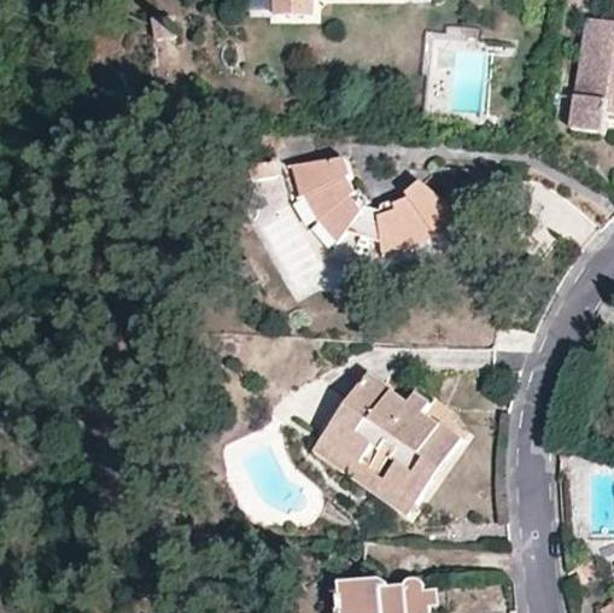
[(270,11),(269,0),(247,0),(249,11),(270,11)]
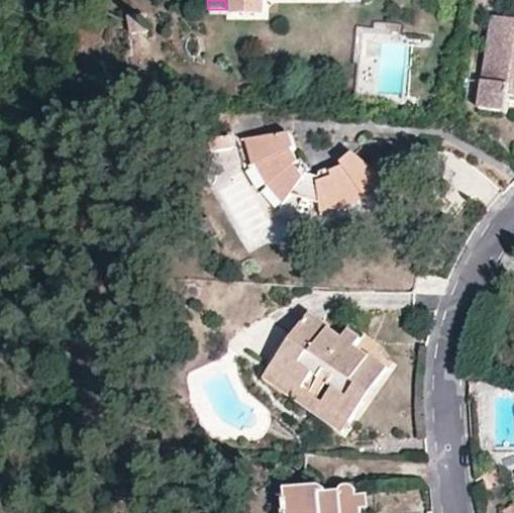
[(225,0),(226,9),(261,9),(261,0),(225,0)]
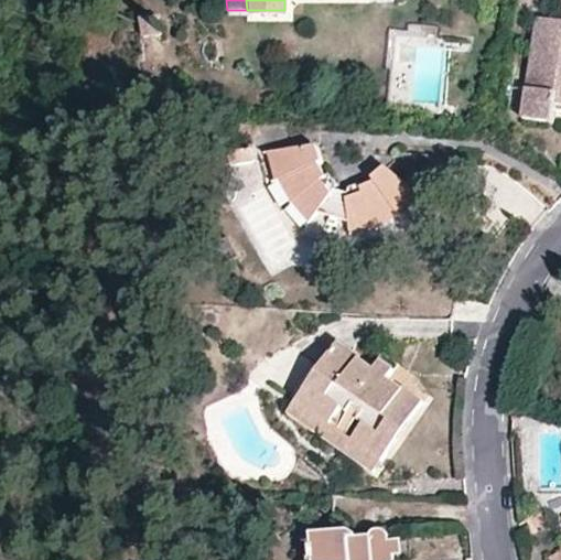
[(155,12),(136,17),(140,33),(159,29),(155,12)]
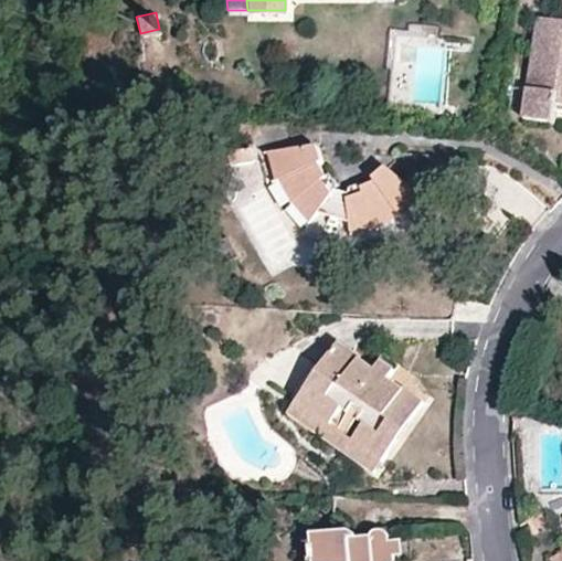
[(561,98),(561,22),(559,23),(559,19),(533,16),(517,112),(549,118),(552,99),(560,102),(561,98)]
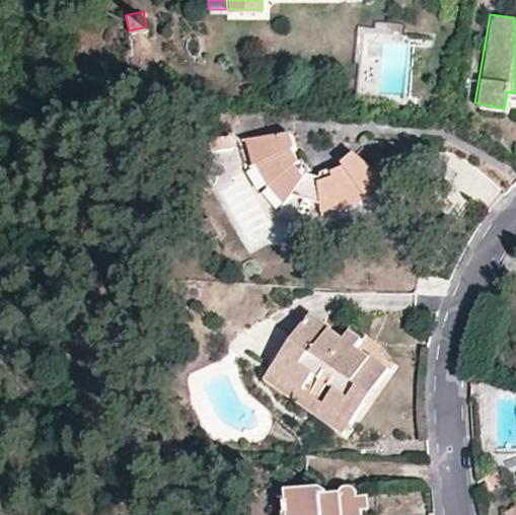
[(406,41),(406,30),(378,28),(378,39),(406,41)]
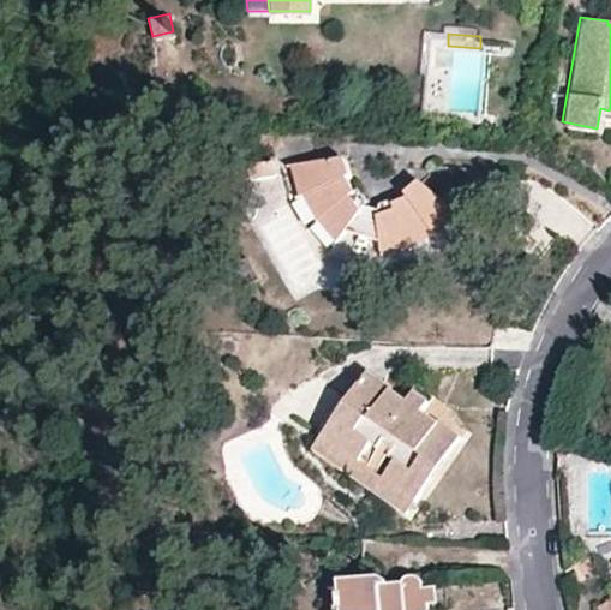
[(473,118),(474,106),(441,103),(441,114),(473,118)]
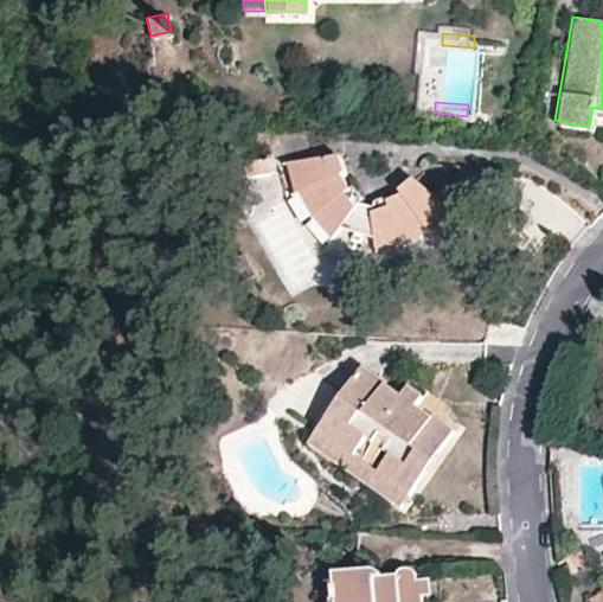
[(265,164),(264,149),(236,153),(237,166),(265,164)]
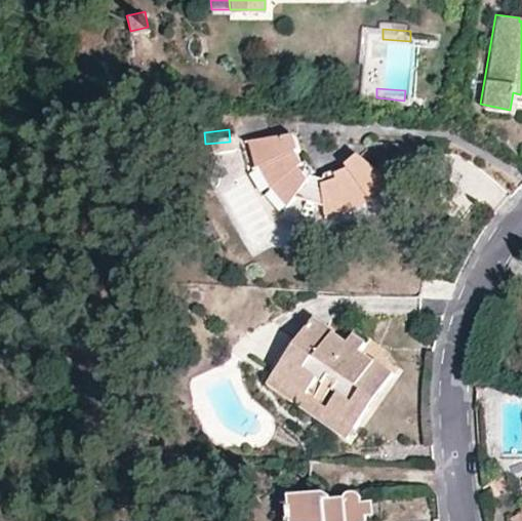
[(411,167),(413,143),(363,138),(362,146),(343,163),(345,166),(331,170),(330,168),(320,173),(320,175),(308,171),(309,164),(302,158),(298,161),(291,149),(296,148),(290,132),(251,137),(258,163),(262,162),(273,181),(282,193),(280,194),(286,201),(293,194),(323,203),(323,209),(345,202),(347,204),(365,194),(389,179),(390,165),(411,167)]
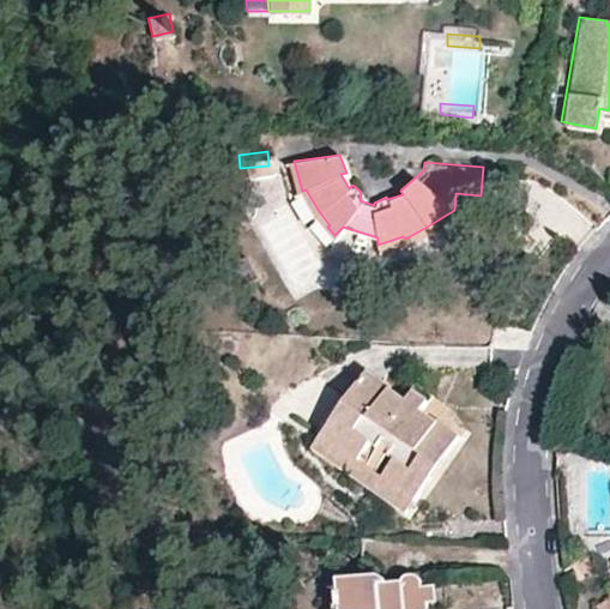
[(299,191),(302,191),(294,161),(287,161),(295,191),(299,191)]
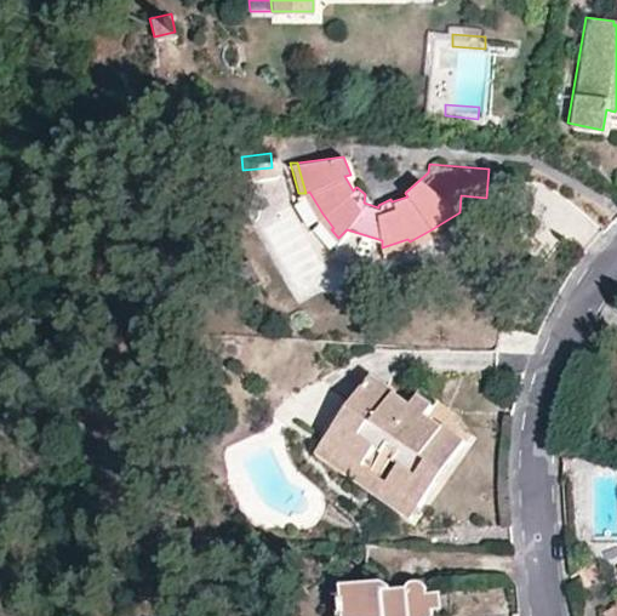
[(302,193),(316,218),(323,214),(309,192),(306,193),(302,193)]
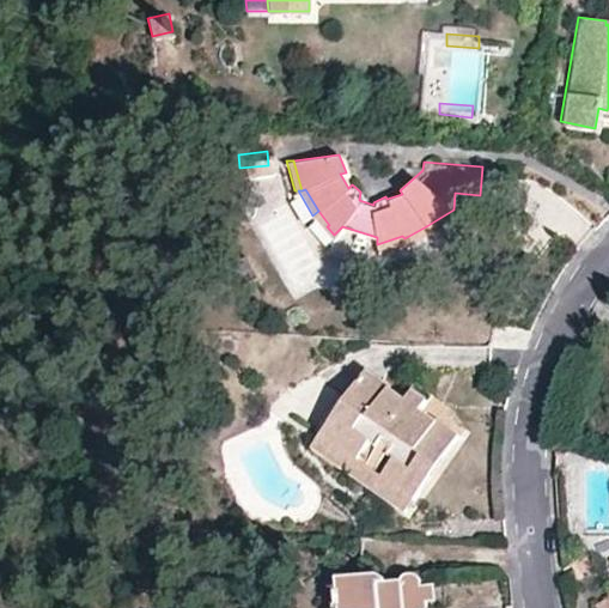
[(456,212),(454,210),(426,226),(431,232),(432,235),(456,212)]
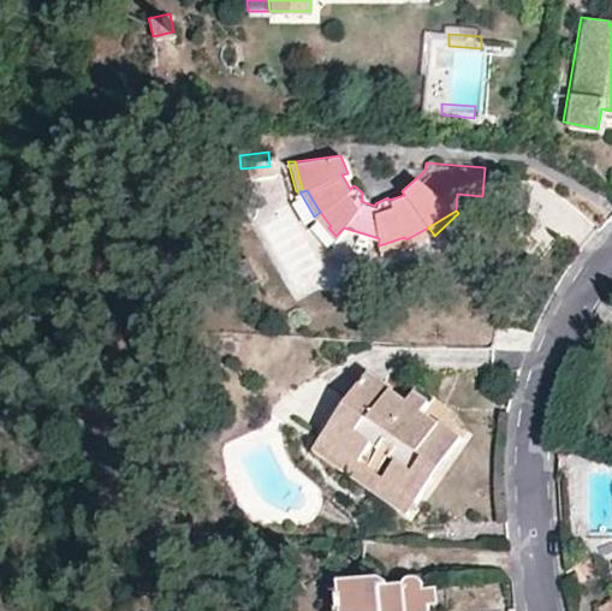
[(333,238),(336,236),(328,227),(331,226),(320,212),(314,217),(333,238)]
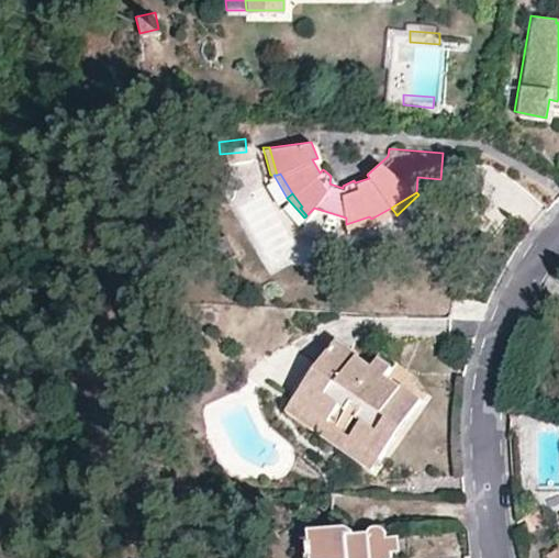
[(395,213),(391,208),(371,219),(371,222),(372,223),(395,213)]
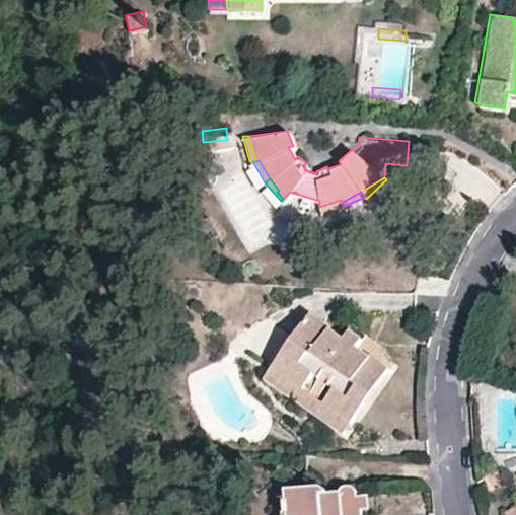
[(343,205),(343,202),(341,200),(319,207),(320,212),(343,205)]
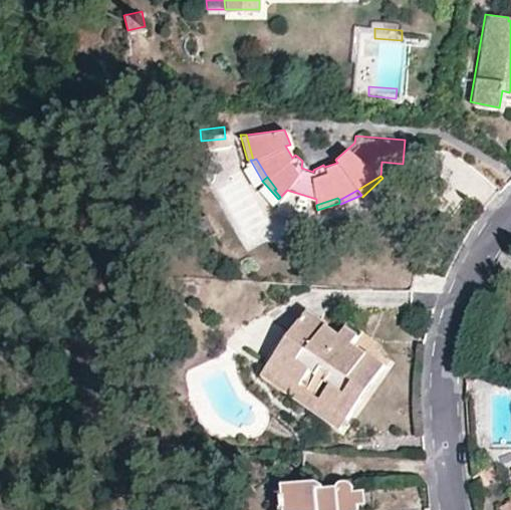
[(344,416),(382,361),(364,348),(364,349),(351,340),(356,333),(344,323),(338,332),(327,324),(328,323),(305,307),(268,362),(297,384),(308,367),(327,381),(317,398),(344,416)]
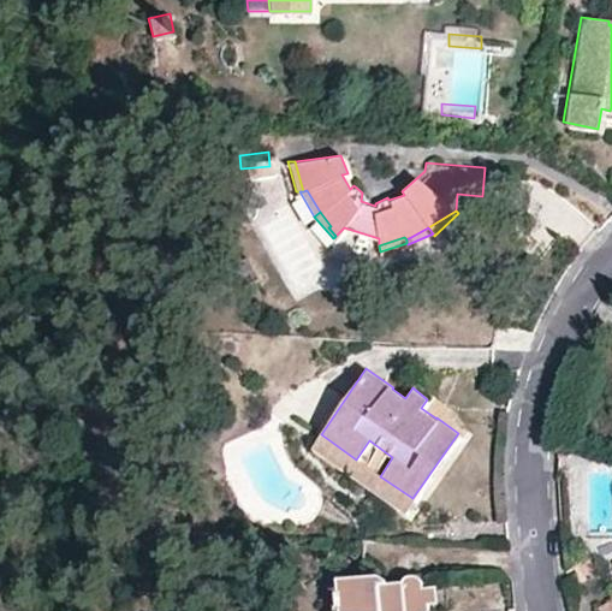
[(400,512),(413,498),(380,476),(356,460),(321,434),(310,449),(400,512)]
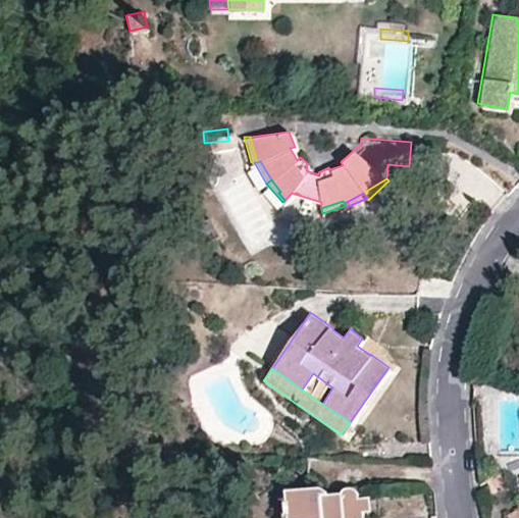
[(287,515),(287,517),(356,517),(361,517),(361,509),(367,508),(366,495),(356,496),(355,494),(355,490),(352,487),(348,485),(343,485),(340,489),(326,490),(324,487),(321,486),(286,489),(286,500),(283,500),(283,515),(287,515)]
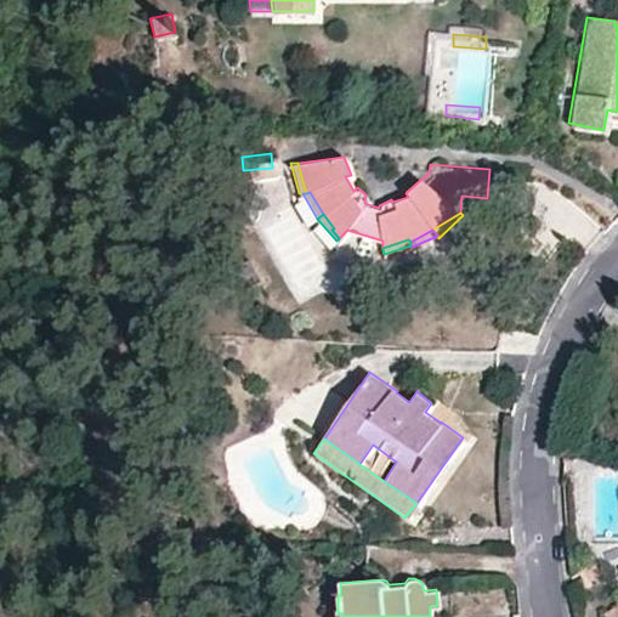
[(617,616),(617,588),(617,598),(600,611),(604,616),(617,616)]
